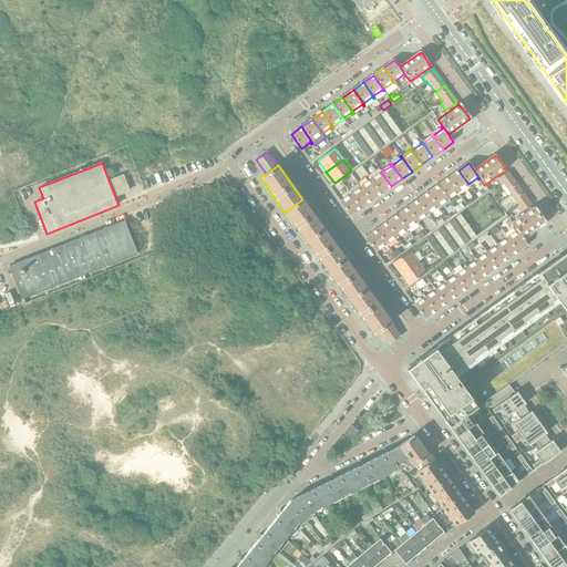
[(391,186),(381,172),(380,171),(379,172),(380,173),(371,179),(381,194),(391,186)]
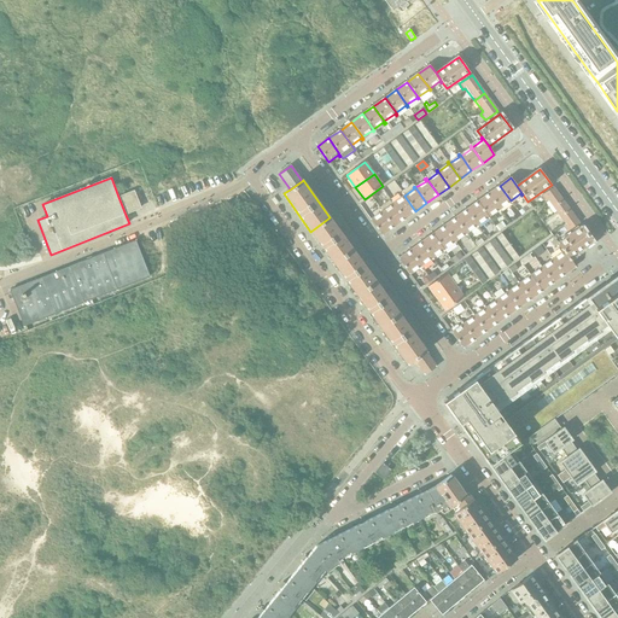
[(512,203),(511,200),(500,186),(489,194),(500,209),(509,202),(511,204),(512,203)]
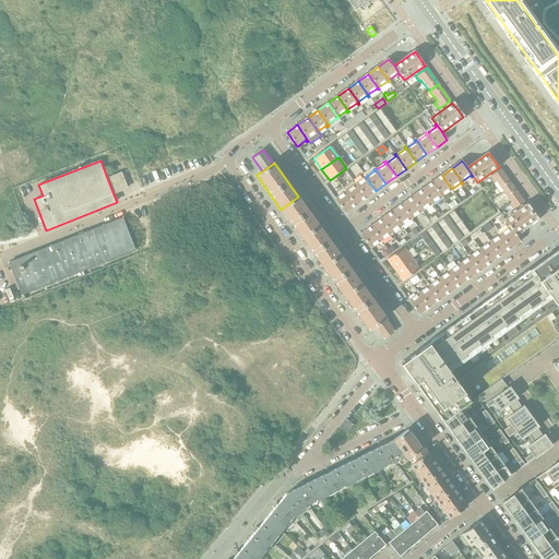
[(512,186),(500,169),(489,177),(494,182),(496,180),(504,192),(512,186)]
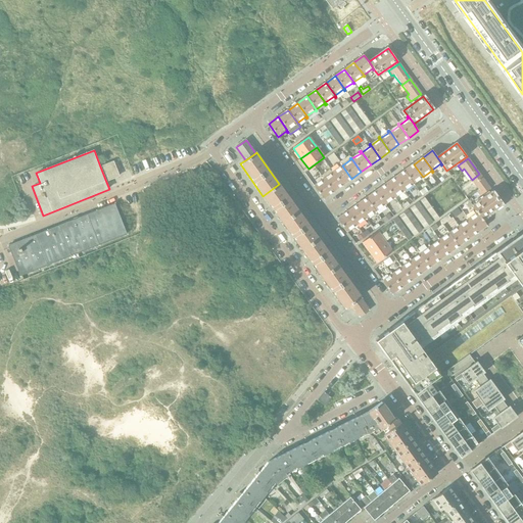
[(106,182),(120,177),(113,161),(100,167),(106,182)]
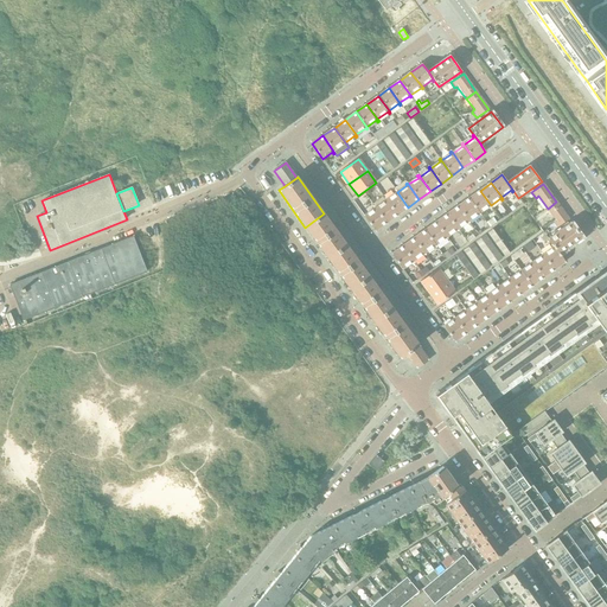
[(408,208),(397,192),(396,190),(395,191),(396,193),(387,200),(397,216),(408,208)]
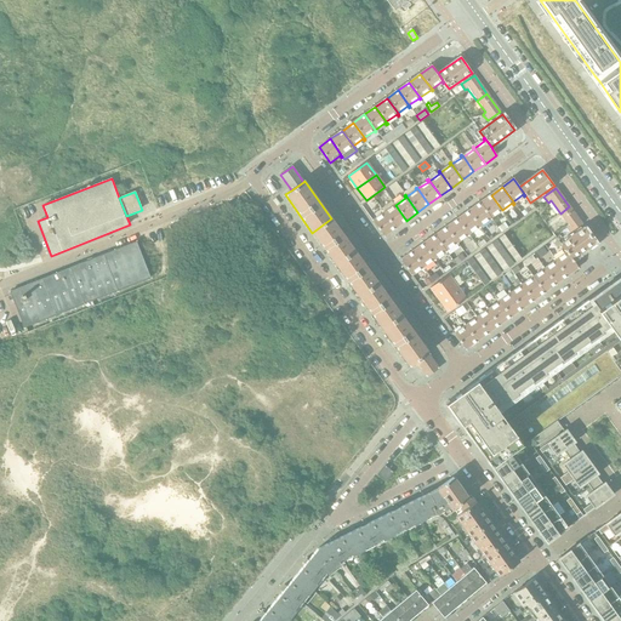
[(503,212),(502,210),(491,195),(479,203),(490,218),(491,217),(500,211),(501,214),(503,212)]
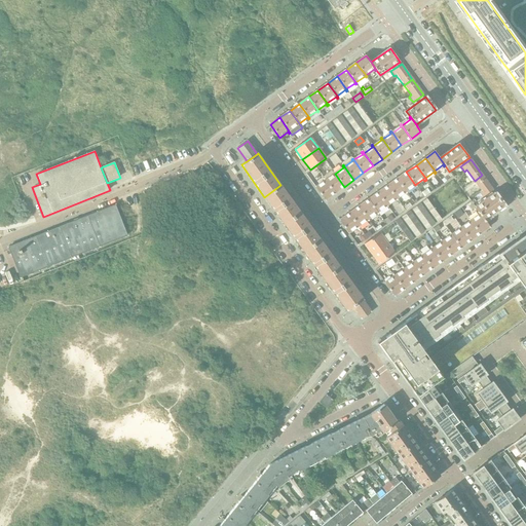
[(344,187),(335,174),(334,172),(333,173),(332,171),(323,177),(325,179),(324,179),(335,193),(344,187)]
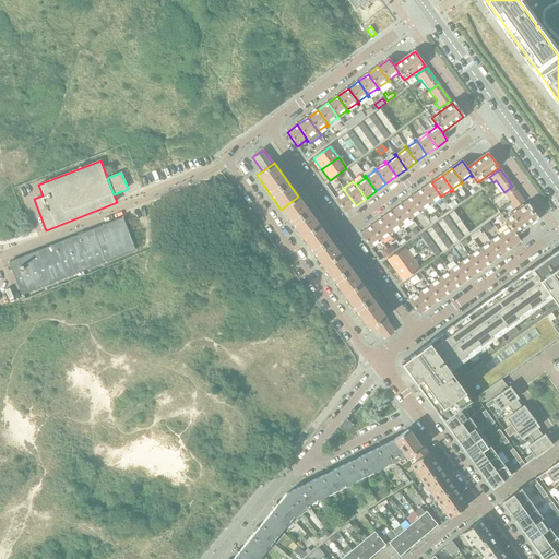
[(441,197),(431,182),(421,190),(431,203),(440,197),(441,199),(443,198),(442,195),(441,197)]
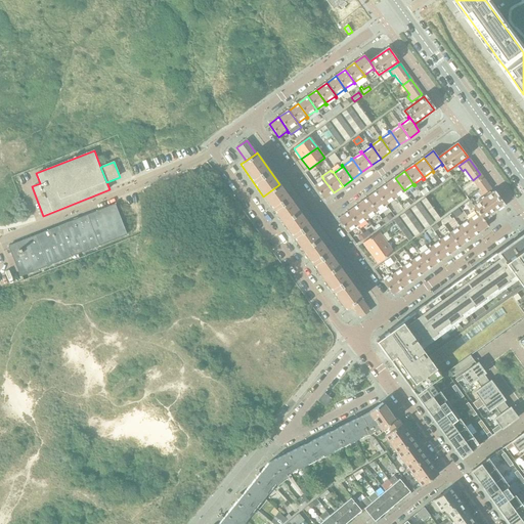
[(491,189),(480,174),(473,180),(480,189),(478,191),(481,197),(491,189)]
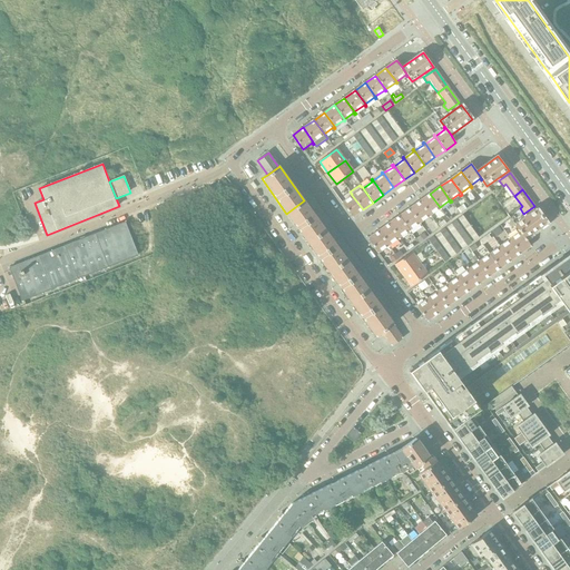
[(363,209),(351,194),(350,195),(351,197),(342,204),(352,217),(363,209)]
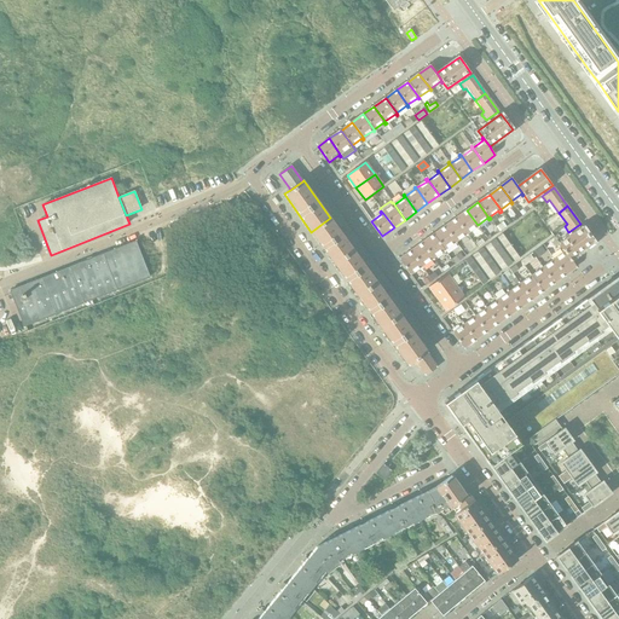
[(478,225),(467,210),(456,219),(467,233),(476,226),(478,229),(480,227),(478,225)]
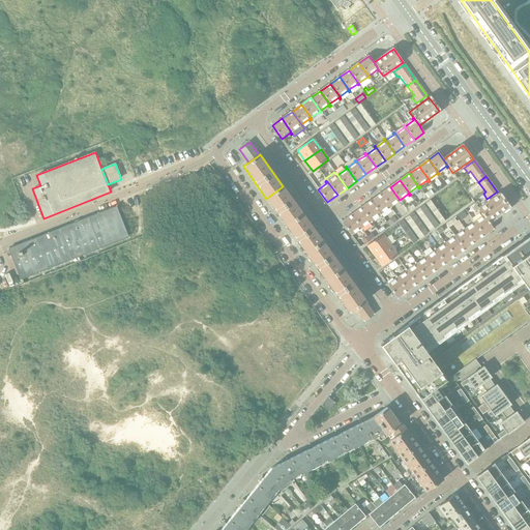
[(303,214),(283,186),(266,199),(287,226),(303,214)]
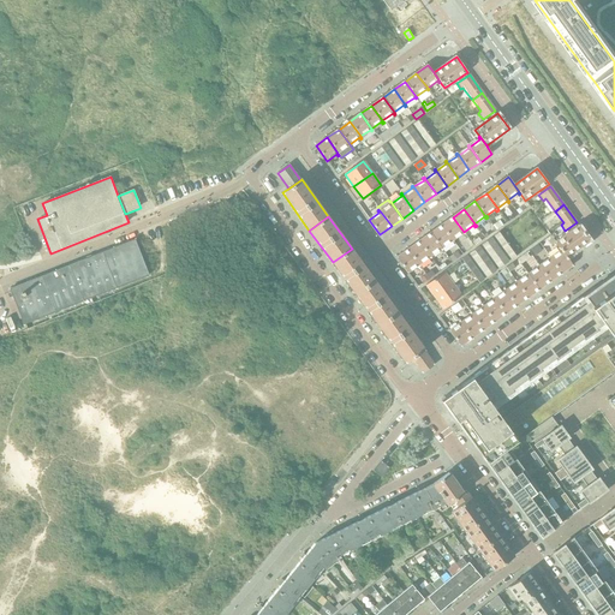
[(464,232),(453,218),(442,226),(453,240),(463,233),(464,236),(465,234),(464,232)]
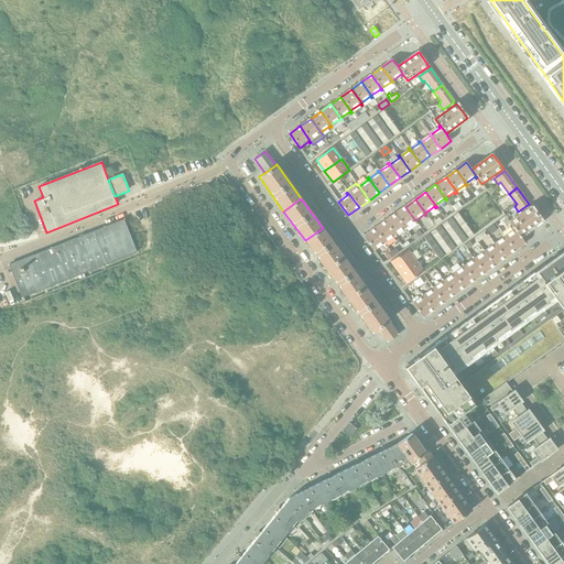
[(455,212),(462,207),(458,202),(452,207),(455,212)]
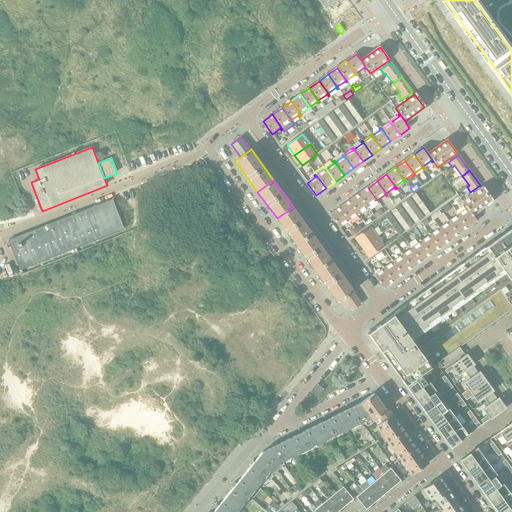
[(378,201),(377,200),(368,188),(358,194),(367,206),(375,201),(376,202),(378,201)]
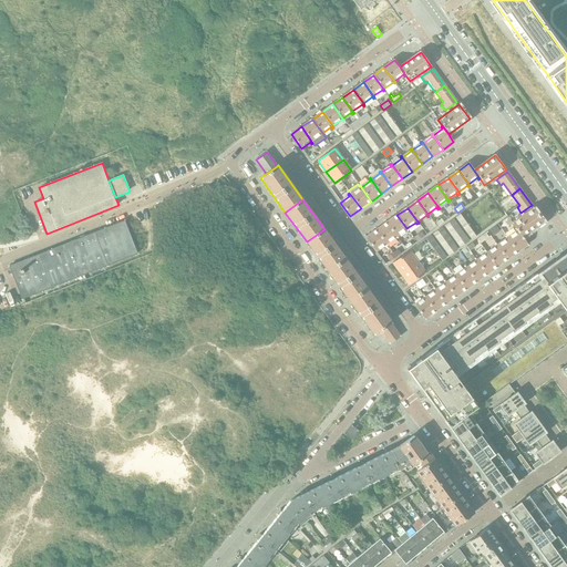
[(523,237),(544,223),(534,208),(513,223),(508,217),(504,220),(508,227),(513,224),(516,229),(523,237)]
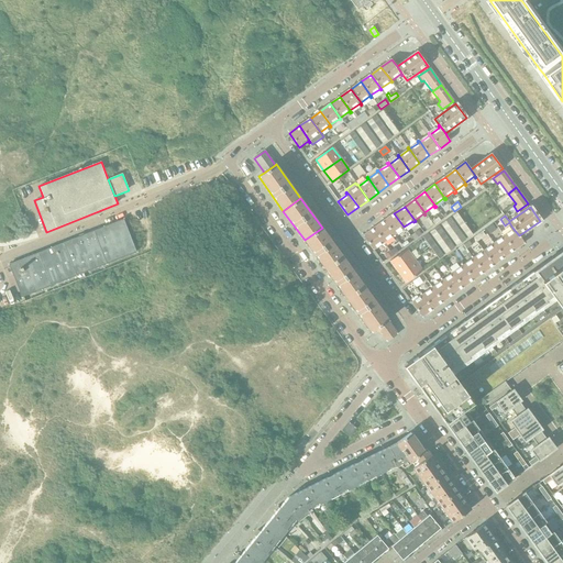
[(404,227),(394,213),(384,221),(394,234),(403,228),(404,230),(406,229),(404,227)]
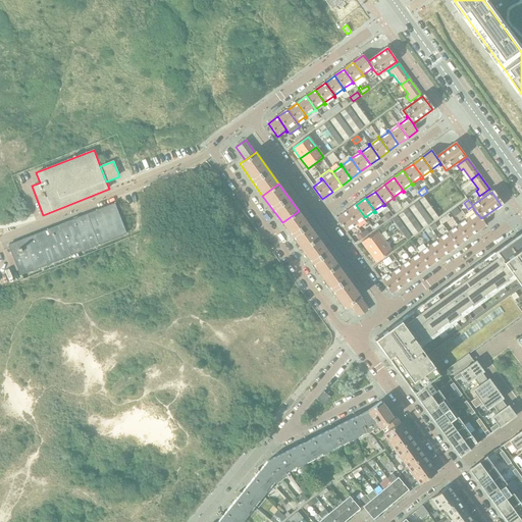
[(126,233),(114,203),(8,245),(20,275),(126,233)]
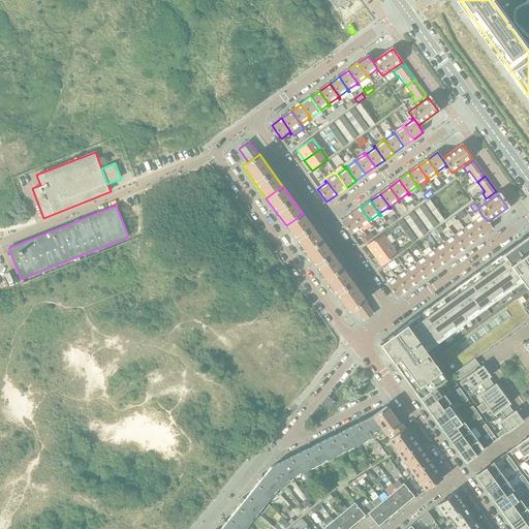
[(370,220),(361,208),(351,215),(361,227),(369,221),(370,223),(371,222),(370,220)]
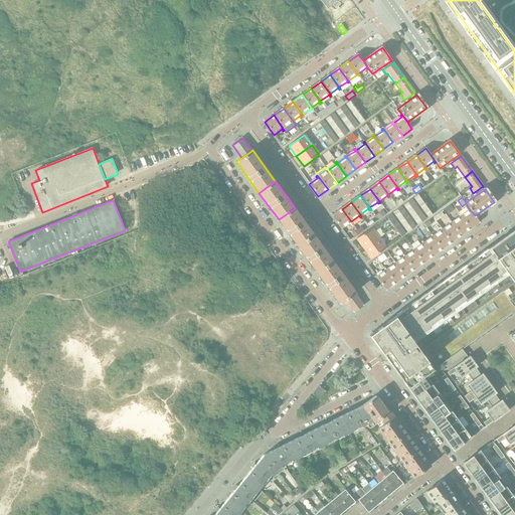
[(314,235),(295,208),(279,219),(298,246),(314,235)]
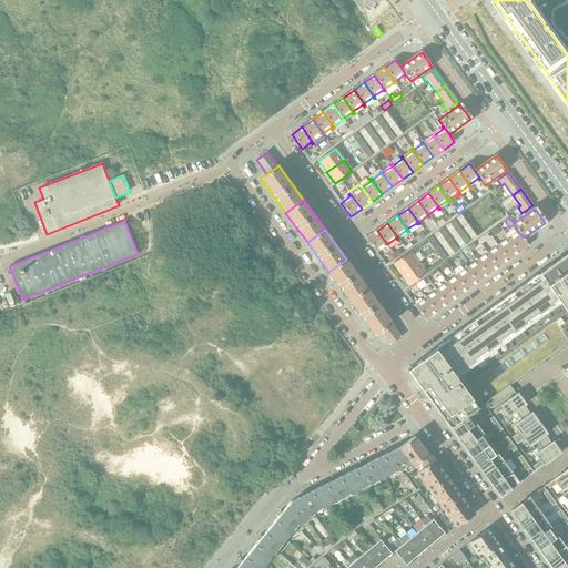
[(529,245),(525,240),(524,237),(517,230),(516,230),(517,232),(508,239),(518,253),(529,245)]
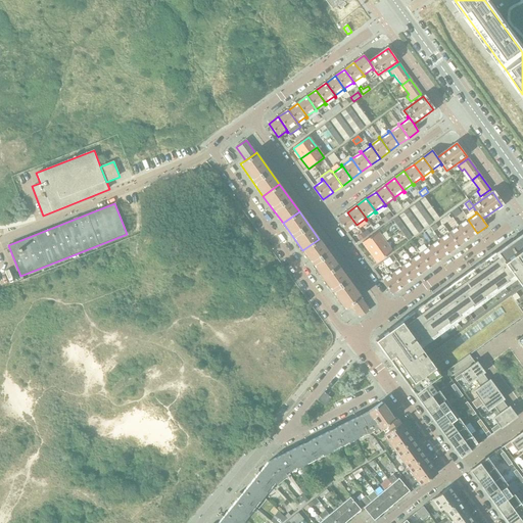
[(357,225),(347,212),(337,220),(346,232),(354,226),(357,228),(358,227),(357,225)]
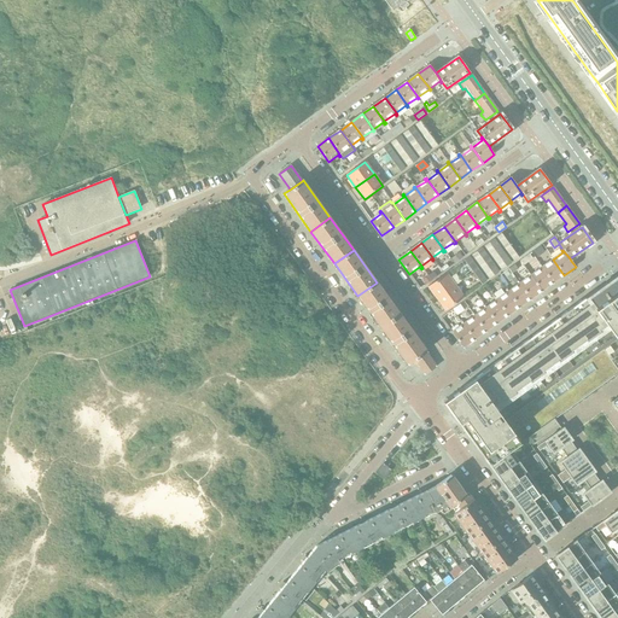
[(454,263),(462,257),(460,252),(450,260),(454,263)]
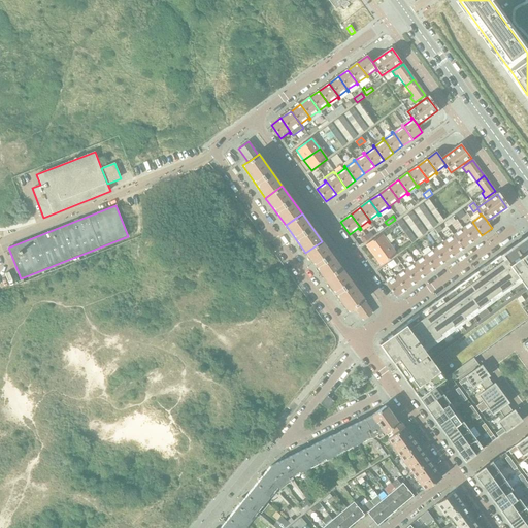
[(448,227),(455,222),(452,218),(444,223),(448,227)]
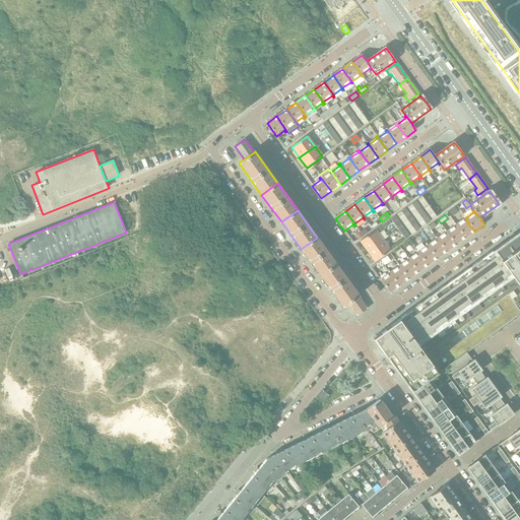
[(474,232),(465,218),(464,216),(463,217),(464,218),(456,224),(465,238),(474,232)]
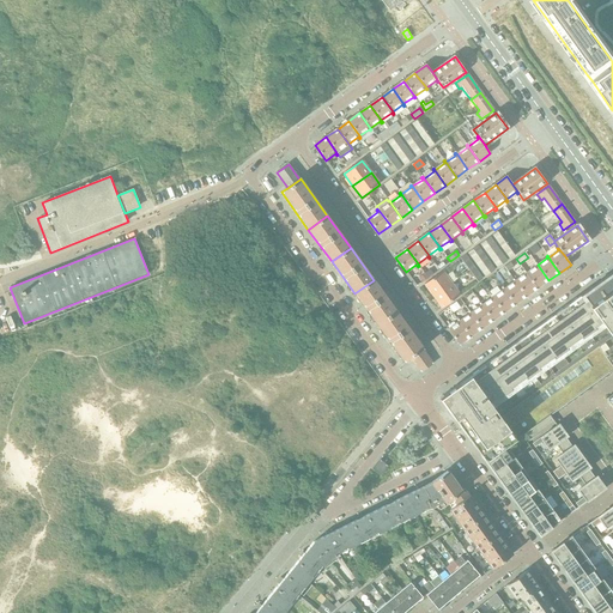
[(548,280),(538,265),(536,263),(534,265),(535,266),(527,273),(538,289),(548,280)]
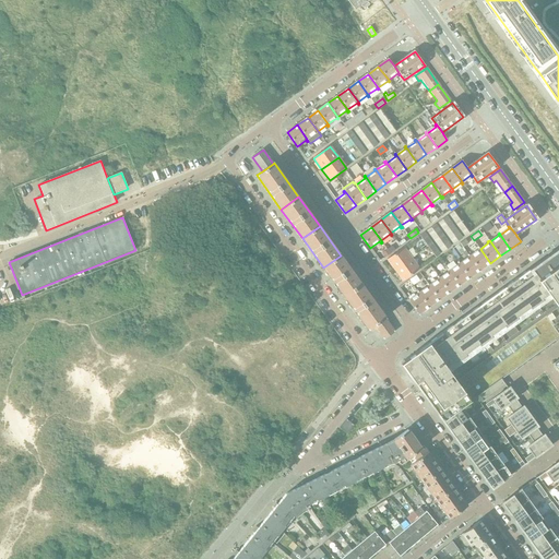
[(490,263),(480,249),(479,247),(477,248),(478,250),(471,256),(470,257),(479,271),(490,263)]
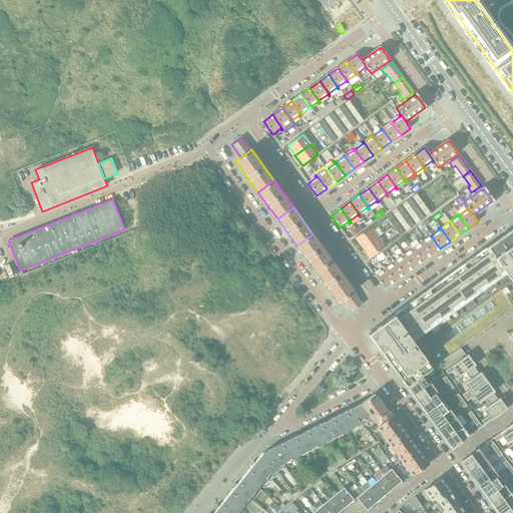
[(363,248),(378,237),(371,227),(355,238),(363,248)]
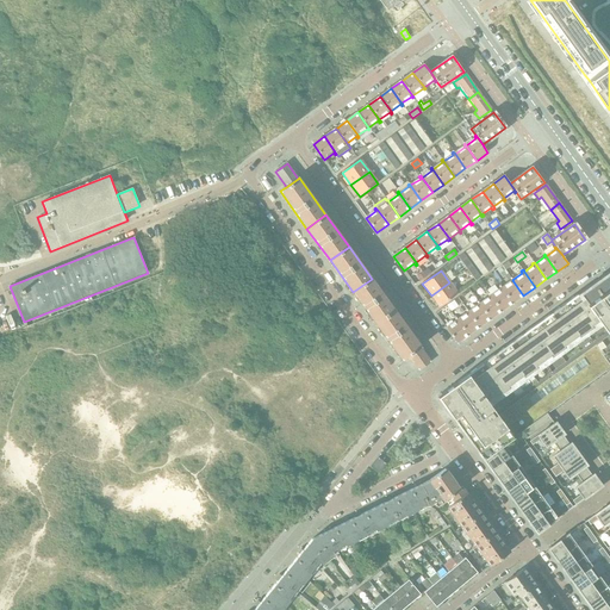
[(442,393),(437,397),(446,408),(454,419),(459,425),(468,439),(483,459),(484,460),(505,446),(515,439),(523,433),(527,439),(528,440),(553,421),(548,415),(609,368),(609,272),(605,275),(578,296),(553,313),(551,315),(526,334),(522,335),(497,353),(495,355),(470,373),(442,393)]
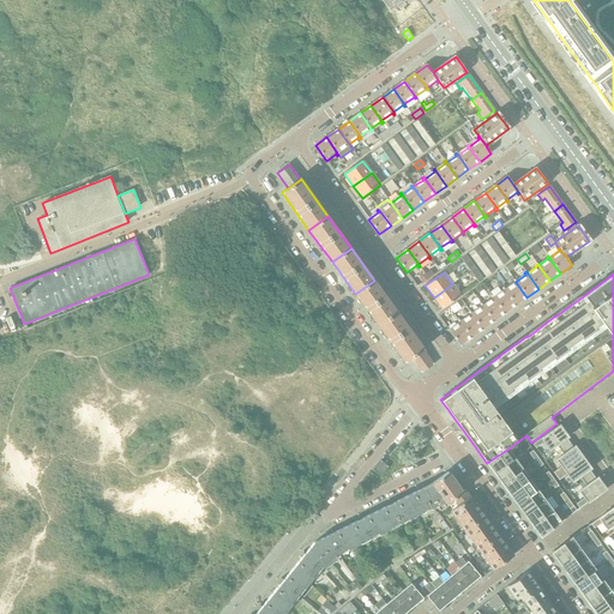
[(527,298),(516,282),(517,281),(516,280),(515,280),(513,281),(515,282),(505,289),(516,306),(527,298)]
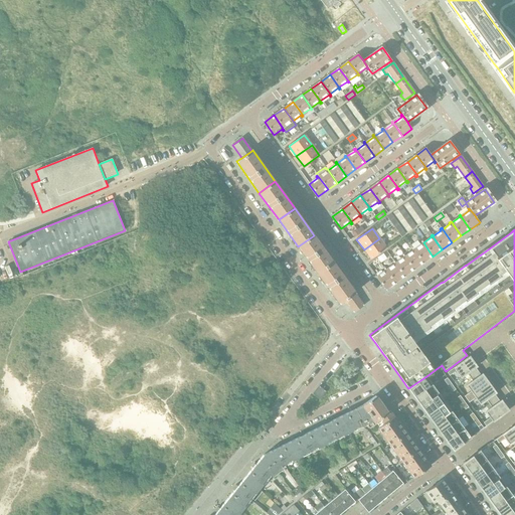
[(333,262),(314,235),(298,246),(317,274),(333,262)]
